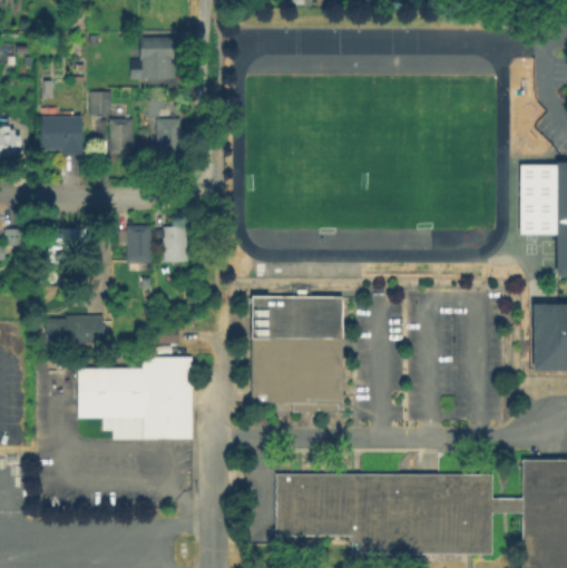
[(177,78),(130,77),(130,59),(139,59),(139,36),(178,36),(177,78)]
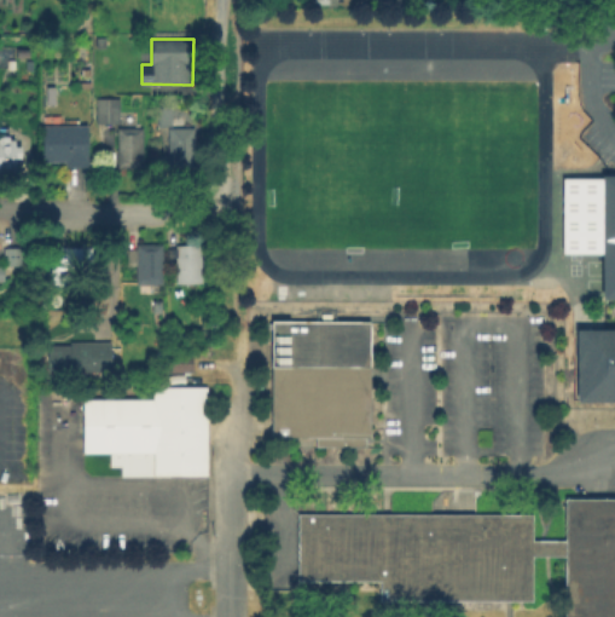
[(120,124),(97,124),(97,98),(120,98),(120,124)]
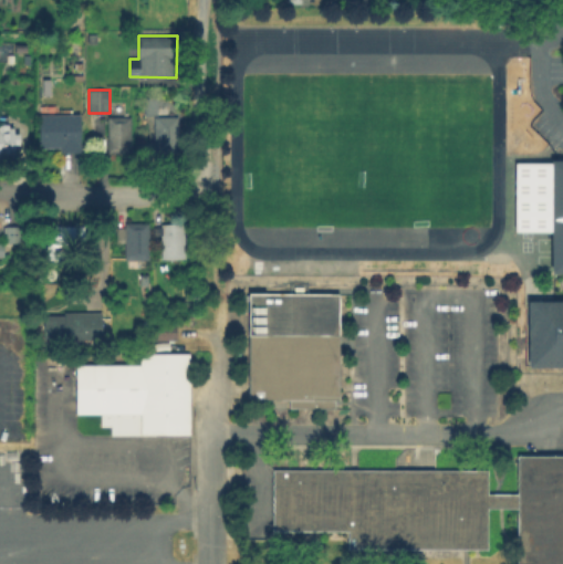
[(145,115),(145,97),(157,97),(157,115),(145,115)]
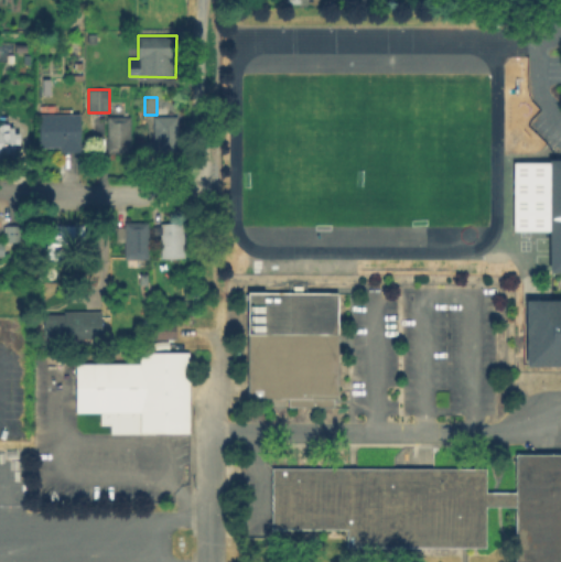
[(82,153),(61,153),(61,147),(40,147),(39,115),(82,114),(82,153)]
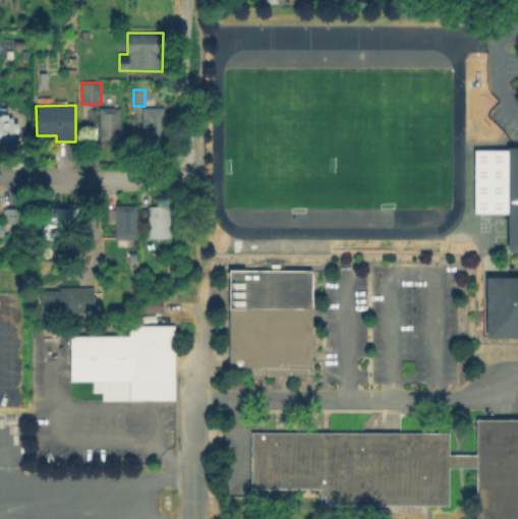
[(100,141),(99,108),(121,108),(121,141),(100,141)]
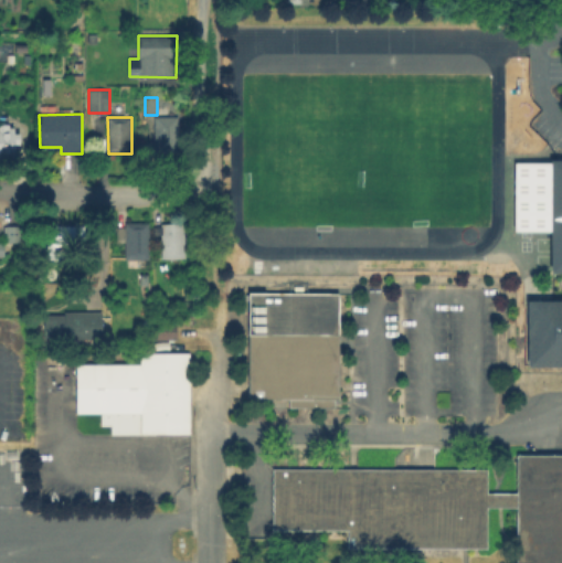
[(155,150),(155,118),(178,118),(178,149),(155,150)]
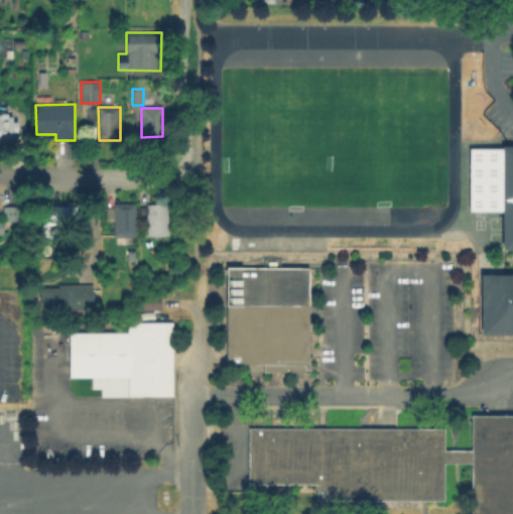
[(15,143),(0,142),(0,114),(13,114),(13,122),(19,122),(19,133),(15,133),(15,143)]
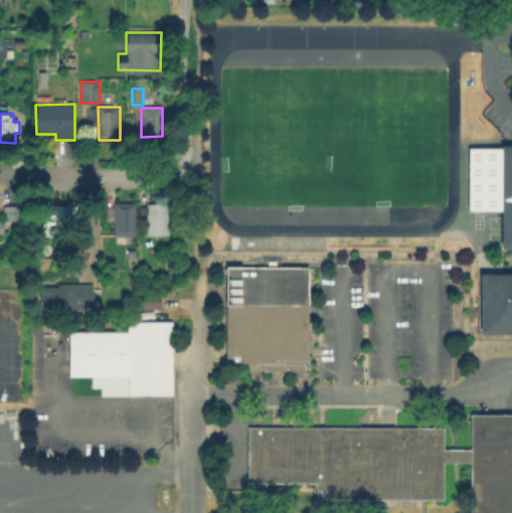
[(502,145),(511,145),(511,334),(480,335),(480,274),(511,274),(511,248),(503,248),(503,211),(471,211),(471,149),(502,149),(502,145)]
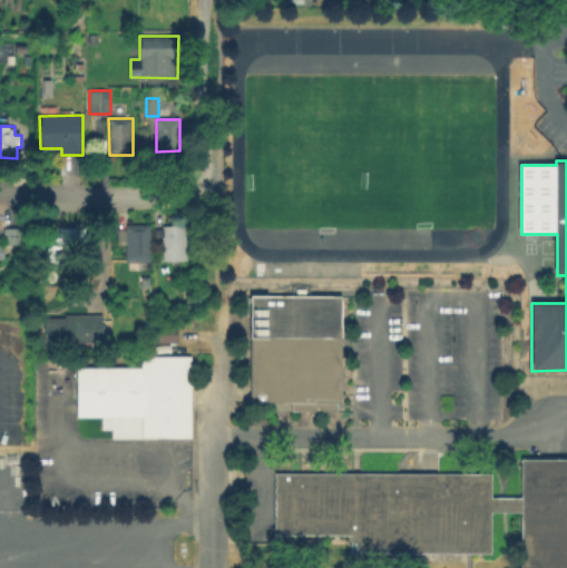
[(149,261),(126,262),(126,225),(149,225),(149,261)]
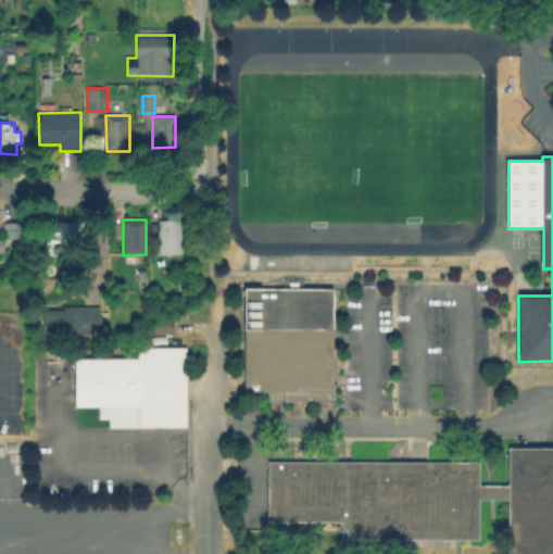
[(159,255),(159,221),(183,219),(183,254),(159,255)]
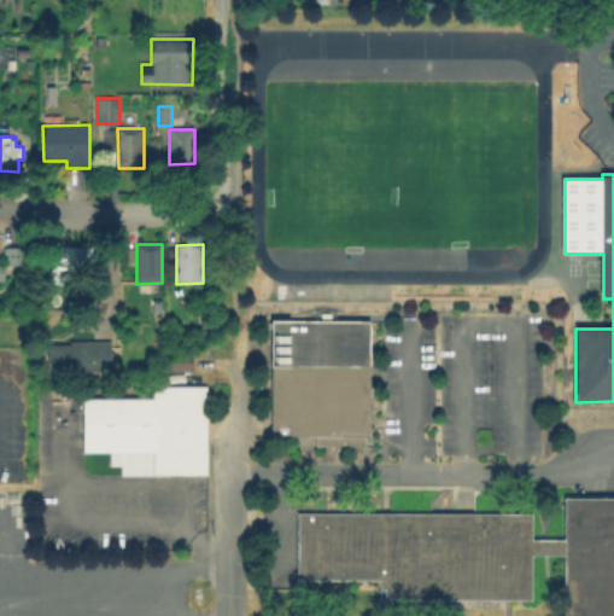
[(10,248),(30,249),(29,266),(9,266),(10,248)]
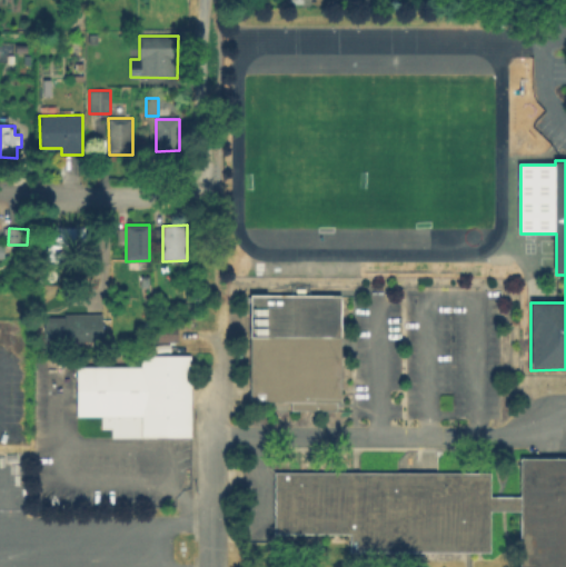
[(87,228),(87,254),(45,254),(45,228),(87,228)]
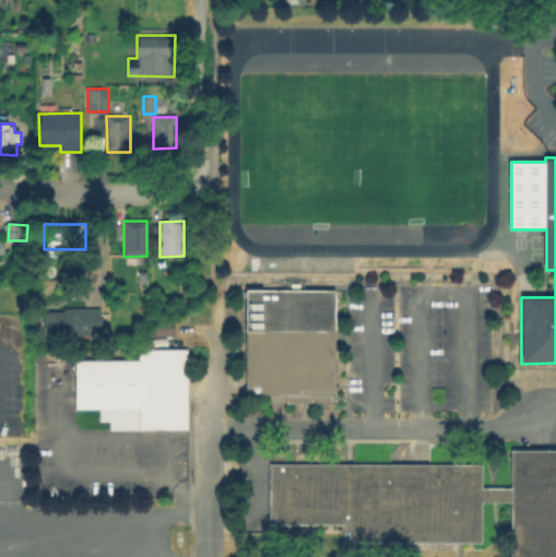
[(338,395),(331,395),(331,404),(286,404),(286,395),(247,395),(247,289),(338,289),(338,395)]
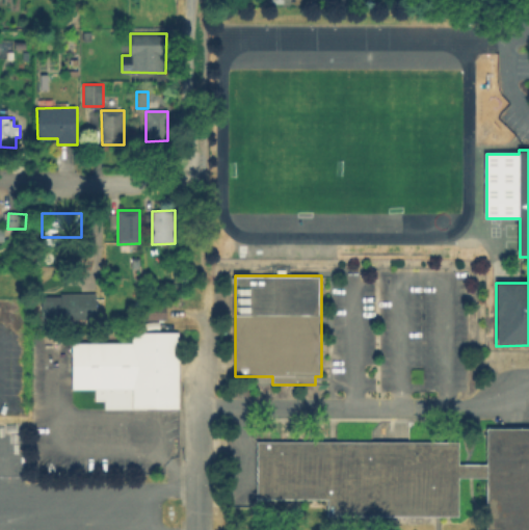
[(97,321),(43,322),(43,295),(96,294),(97,321)]
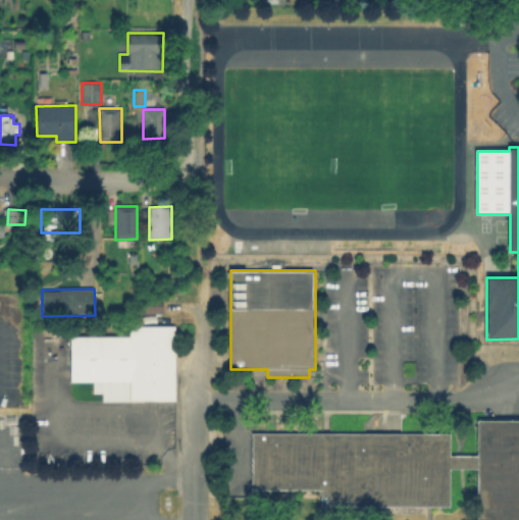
[(166,299),(166,314),(144,314),(144,300),(166,299)]
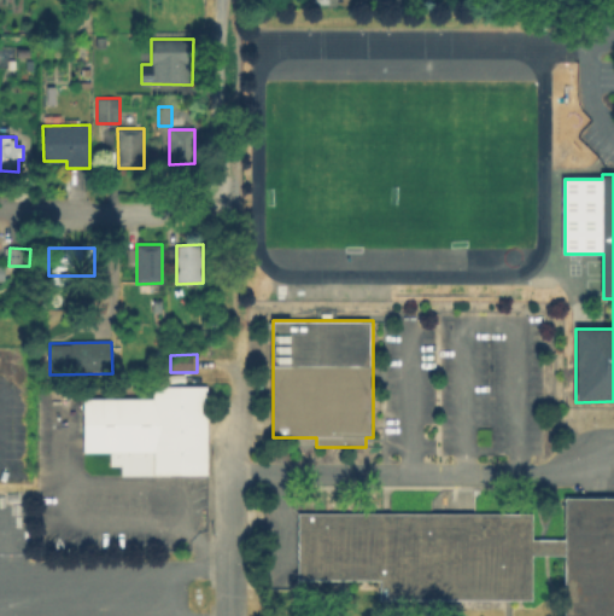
[(209,476),(123,477),(123,466),(112,466),(112,453),(83,453),(83,388),(208,385),(209,476)]
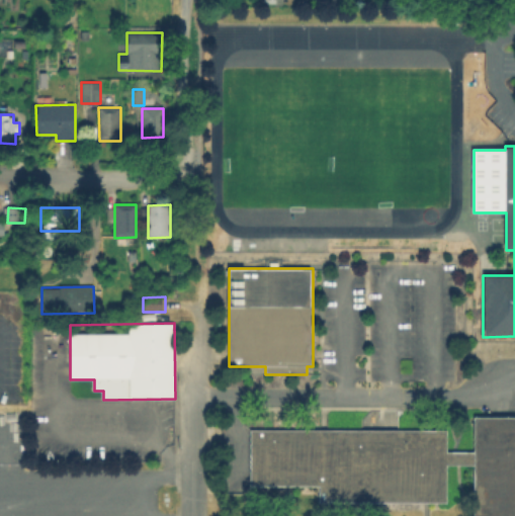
[(249,431),(249,486),(318,486),(319,503),(447,502),(447,464),(475,464),(475,515),(514,515),(514,417),(474,418),(474,450),(447,450),(446,429),(249,431)]
